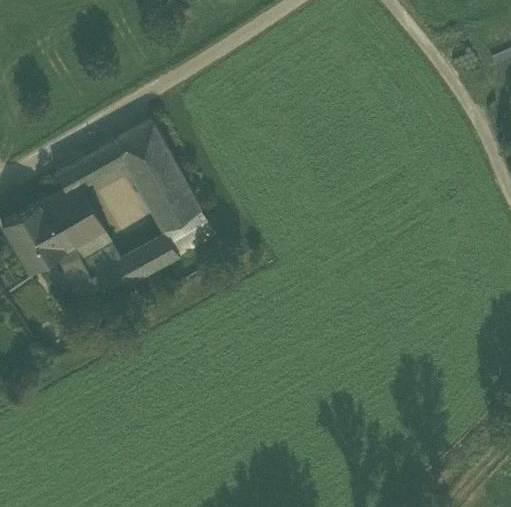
[(152,119),(100,148),(113,170),(126,162),(164,230),(165,229),(202,209),(162,137),(158,129),(152,119)]
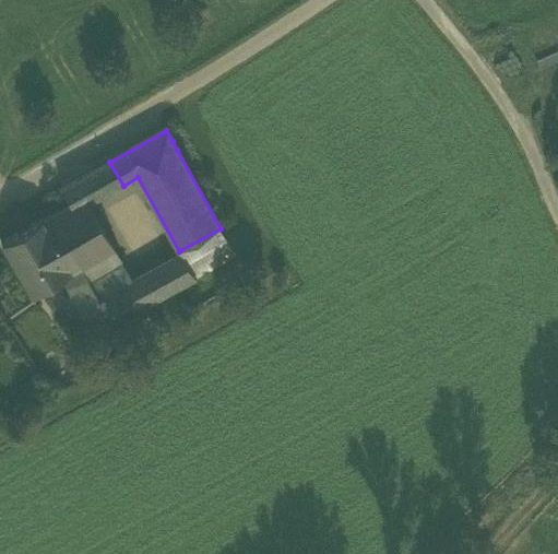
[(105,196),(123,186),(109,162),(92,172),(105,196)]
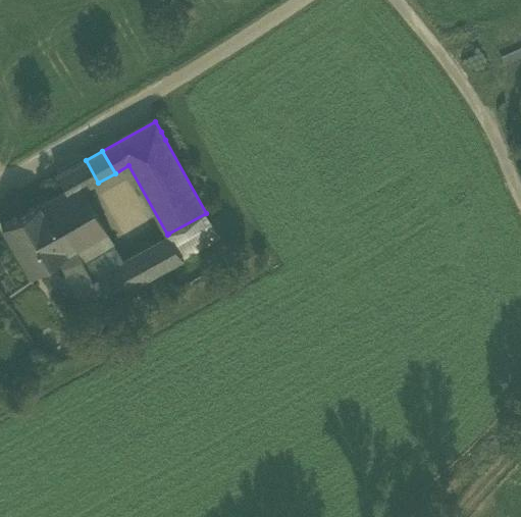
[(81,192),(98,183),(86,160),(55,176),(64,192),(37,207),(64,256),(56,260),(86,314),(184,261),(170,239),(123,264),(91,281),(82,264),(112,247),(81,192)]
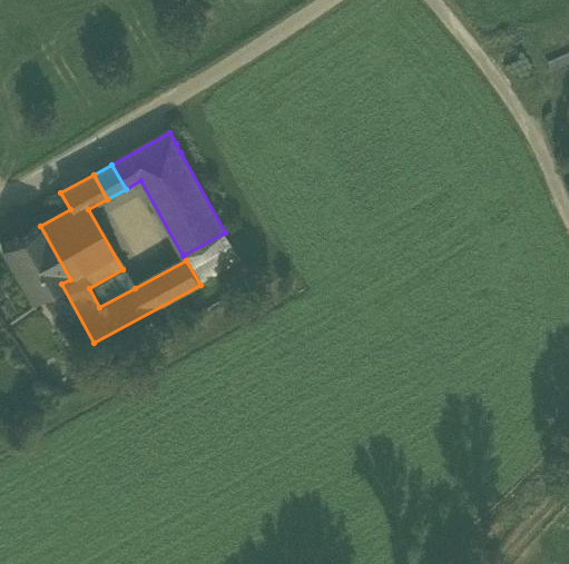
[(3,256),(30,303),(61,284),(70,279),(40,226),(0,249),(3,256)]
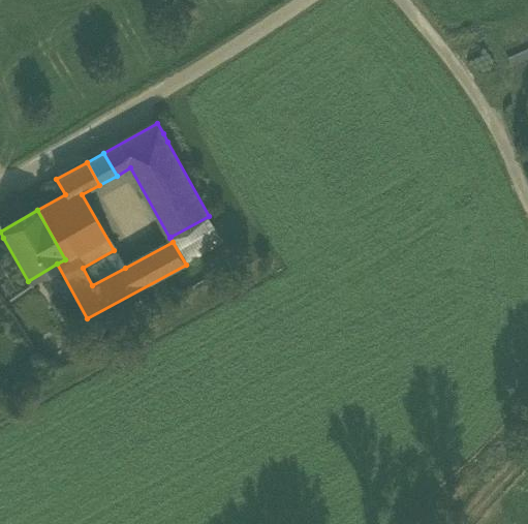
[(171,237),(173,242),(186,265),(223,244),(209,216),(171,237)]
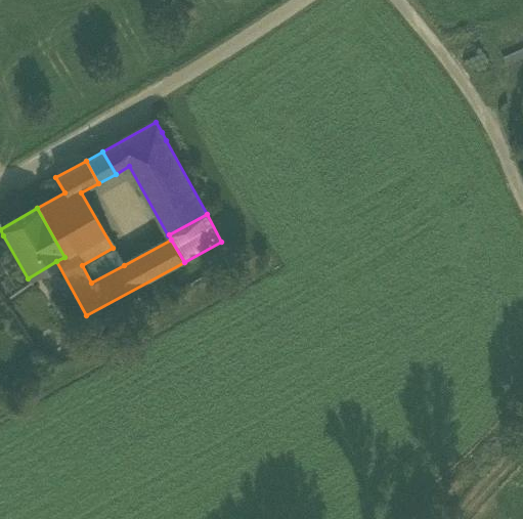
[(124,265),(113,248),(82,265),(91,283),(124,265)]
